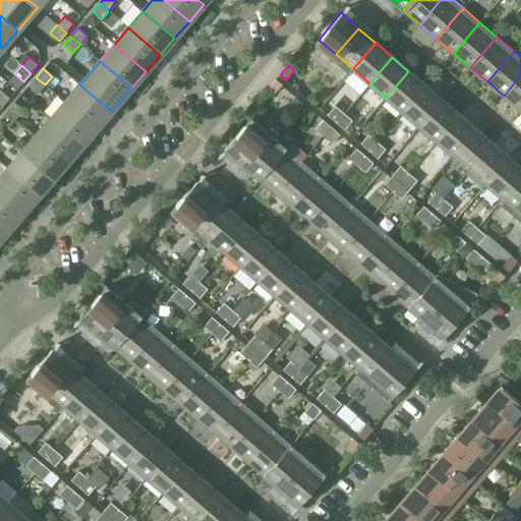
[(425,85),(408,71),(386,98),(403,112),(425,85)]
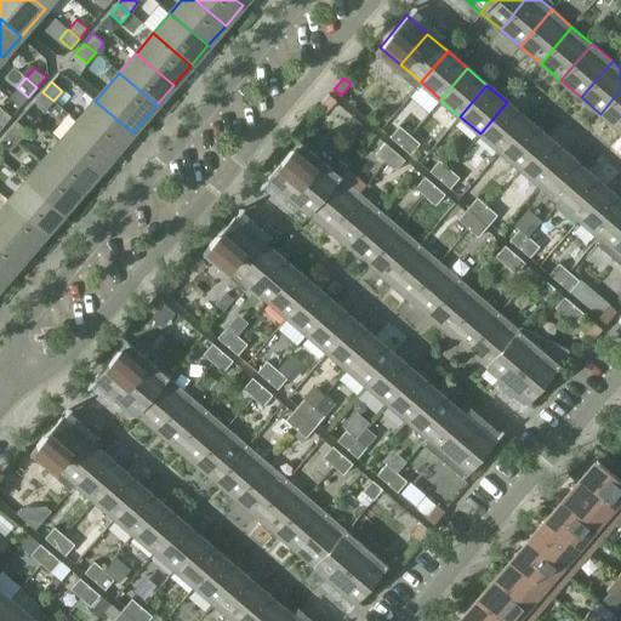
[(620,90),(600,114),(620,131),(620,130),(620,90)]
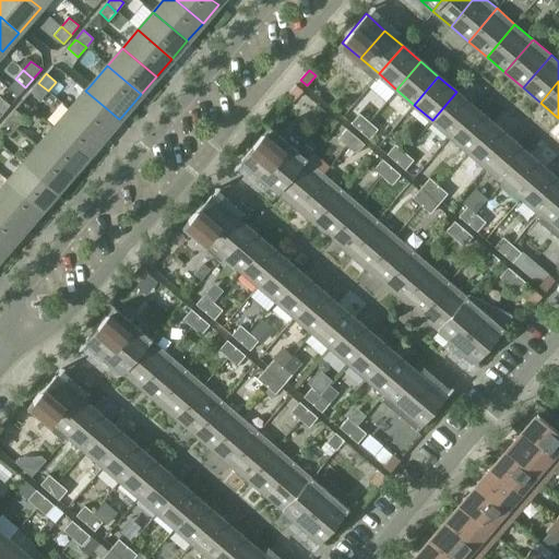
[(40,100),(48,91),(38,83),(31,92),(40,100)]
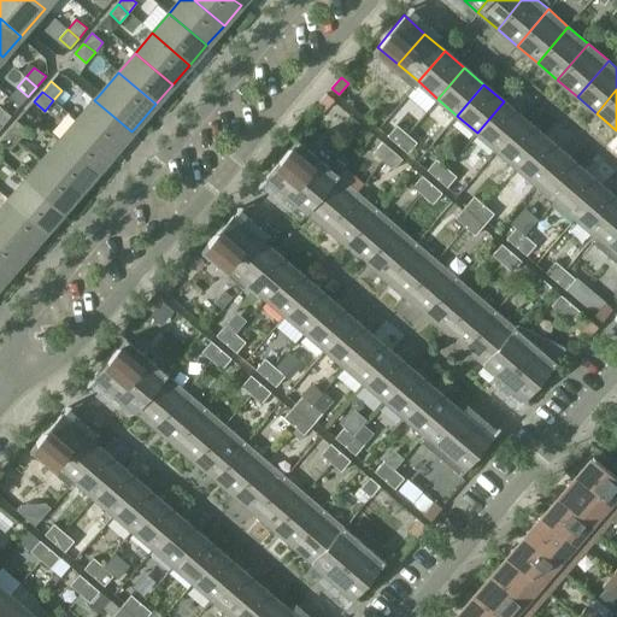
[(327,93),(316,105),(324,111),(334,100),(327,93)]
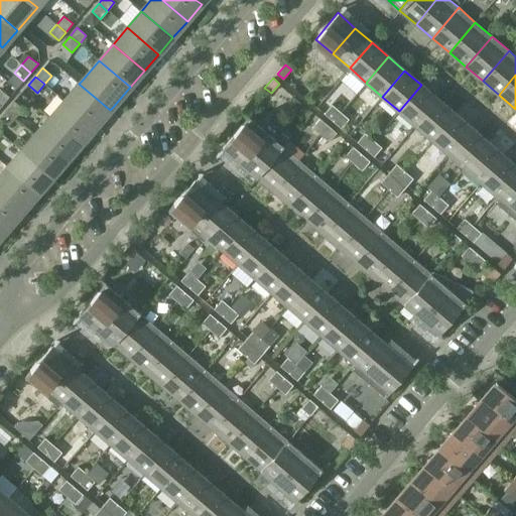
[(65,101),(96,127),(110,110),(79,84),(65,101)]
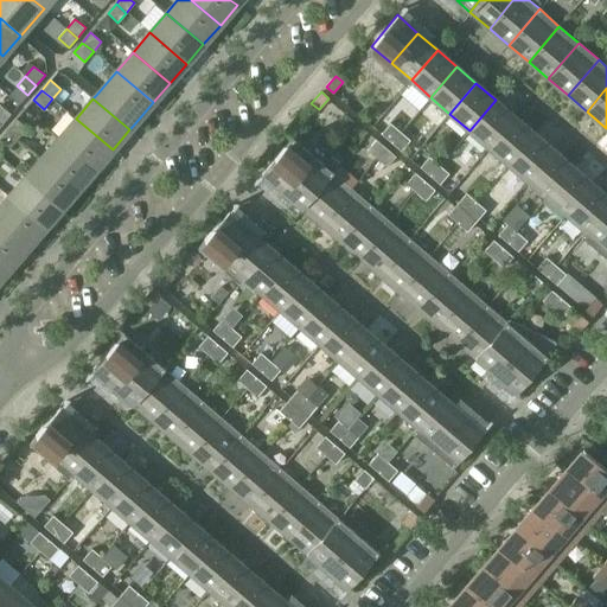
[(515,116),(496,100),(470,131),(489,147),(515,116)]
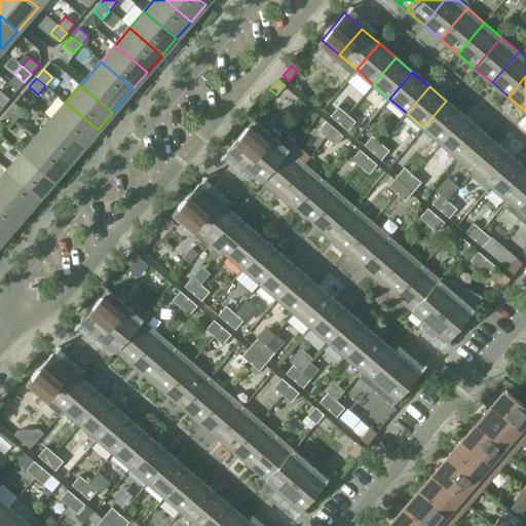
[(0,90),(0,105),(2,107),(9,99),(0,90)]
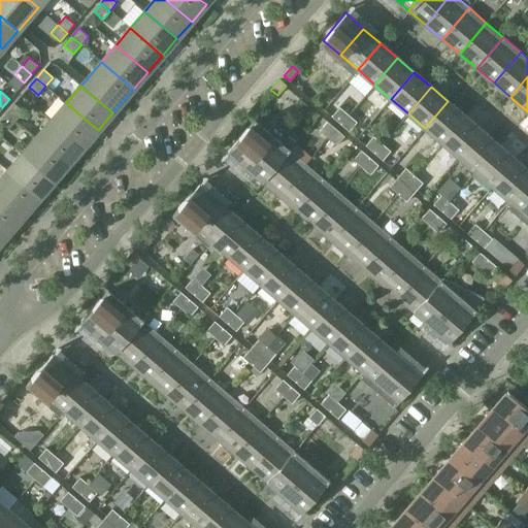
[(425,128),(442,142),(465,117),(448,101),(425,128)]
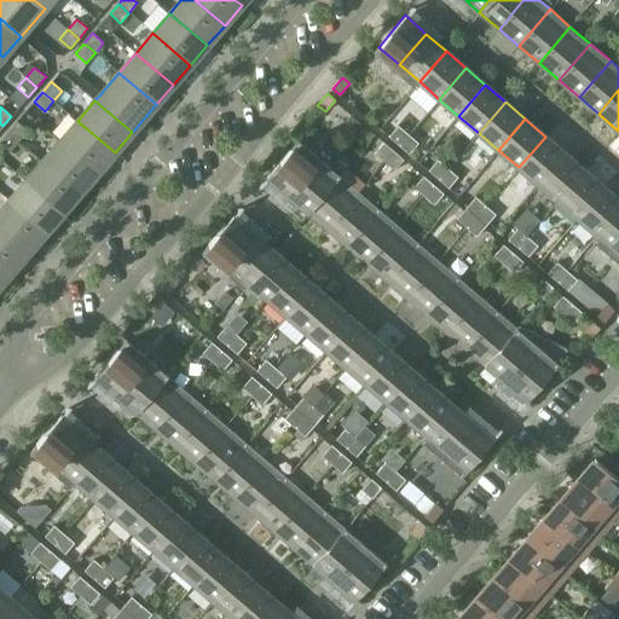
[(17,121),(9,131),(19,140),(28,131),(17,121)]
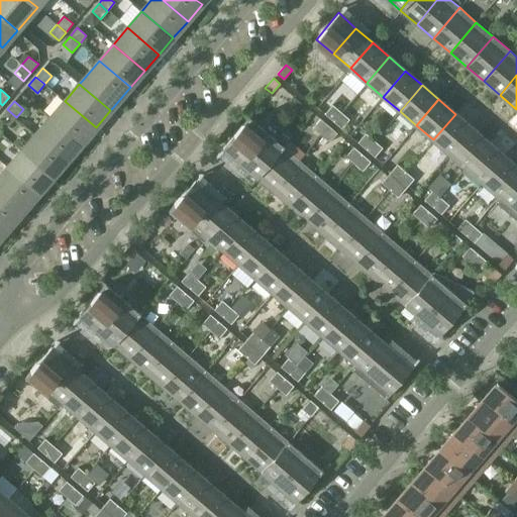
[(82,144),(96,127),(65,101),(50,117),(82,144)]
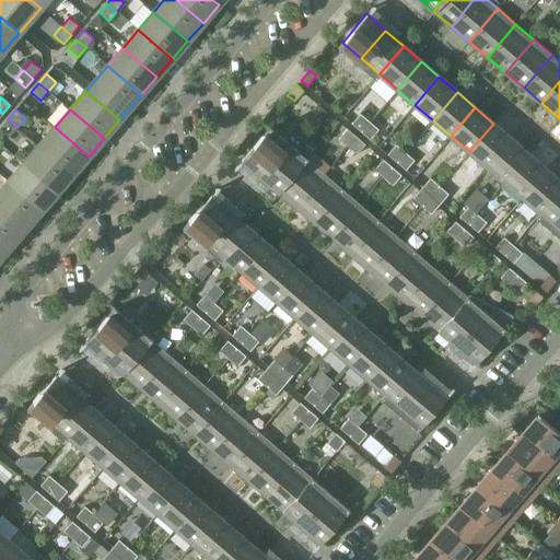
[(351,124),(361,132),(370,123),(360,114),(351,124)]
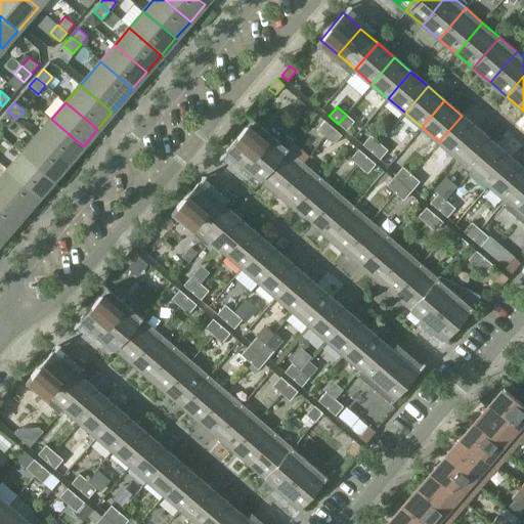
[(0,120),(9,127),(16,119),(7,111),(0,119),(0,120)]
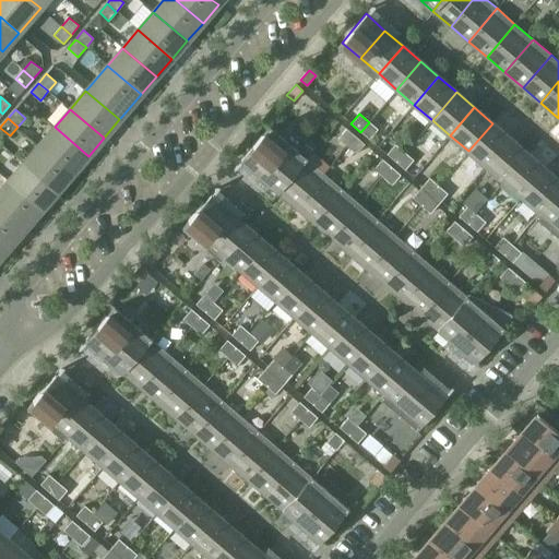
[(360,132),(369,139),(378,129),(369,122),(360,132)]
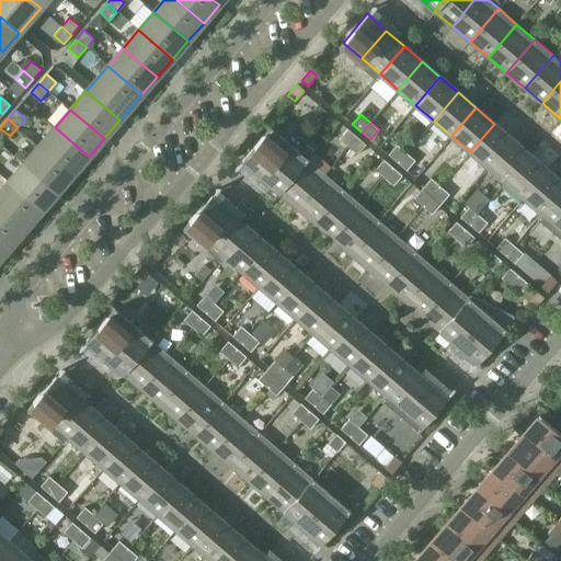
[(512,139),(494,124),(470,151),(488,167),(512,139)]
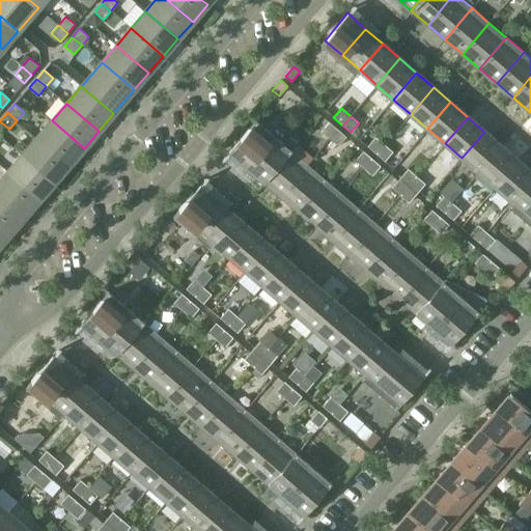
[(52,120),(37,138),(68,165),(84,148),(52,120)]
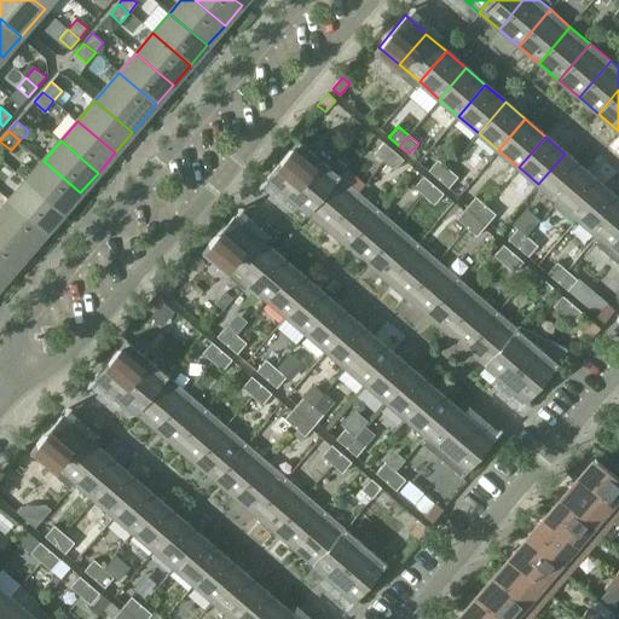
[(288,195),(319,157),(299,140),(266,175),(288,195)]
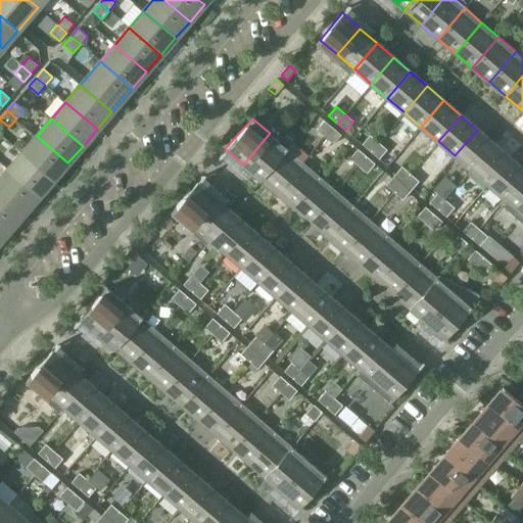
[(317,130),(325,137),(333,128),(324,121),(317,130)]
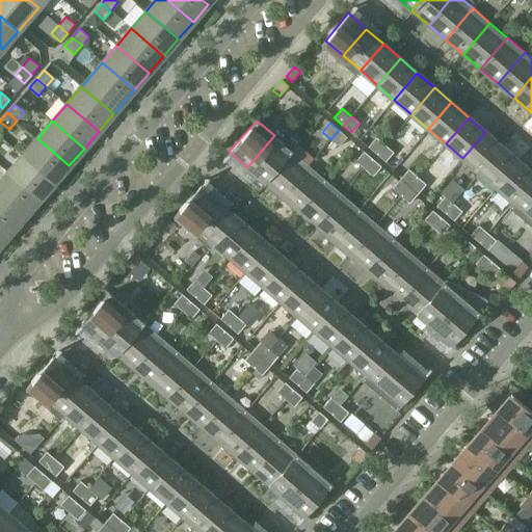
[(339,130),(330,139),(339,147),(347,137),(339,130)]
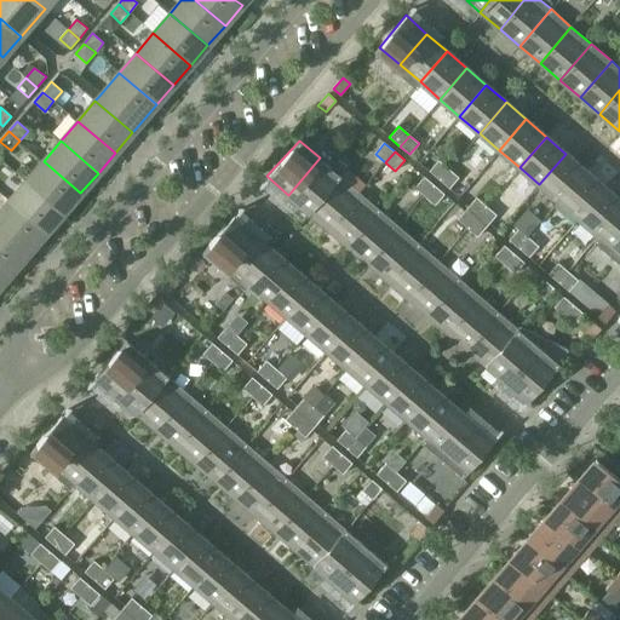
[(585,171),(566,154),(539,184),(560,201),(585,171)]
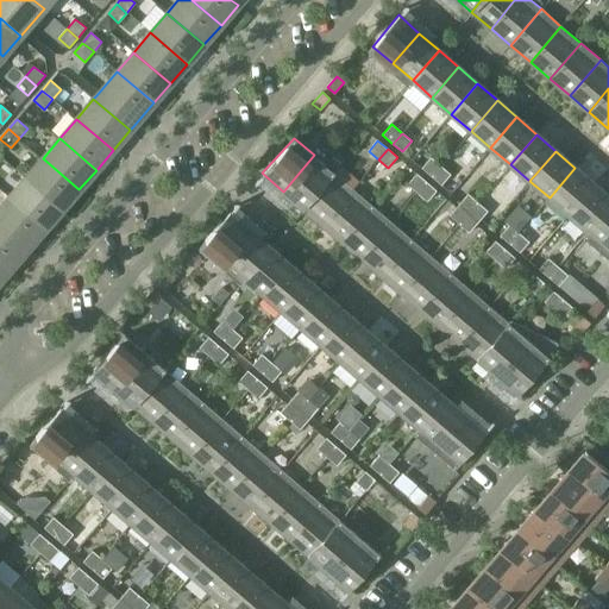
[(345,159),(338,152),(330,162),(337,168),(345,159)]
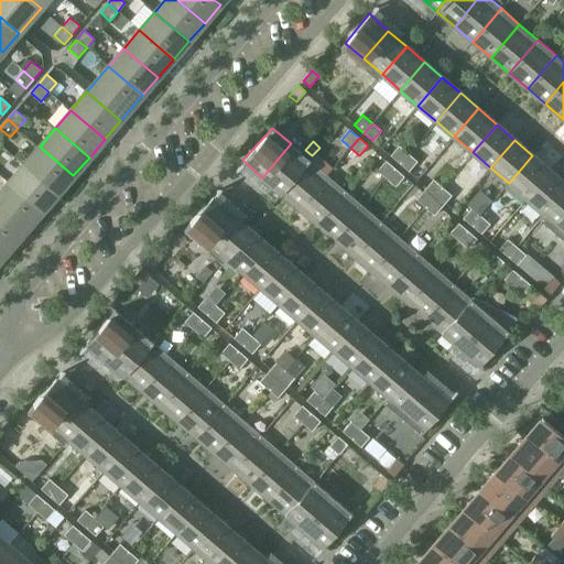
[(308,159),(291,143),(262,177),(270,185),(280,193),(308,159)]
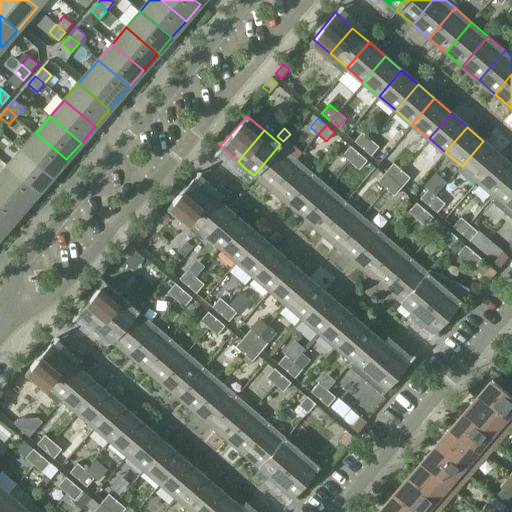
[(354,141),(363,149),(371,140),(362,132),(354,141)]
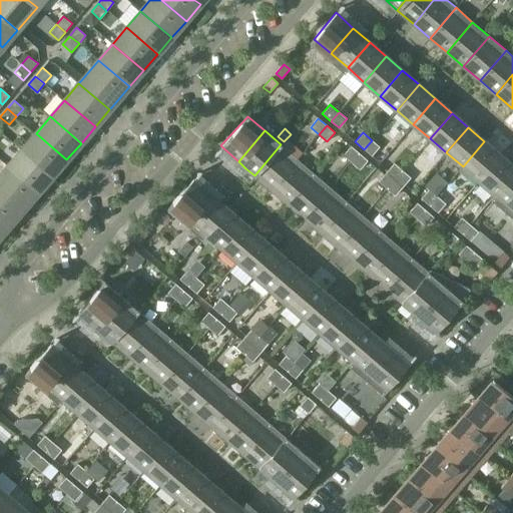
[(52,175),(66,159),(36,133),(21,149),(52,175)]
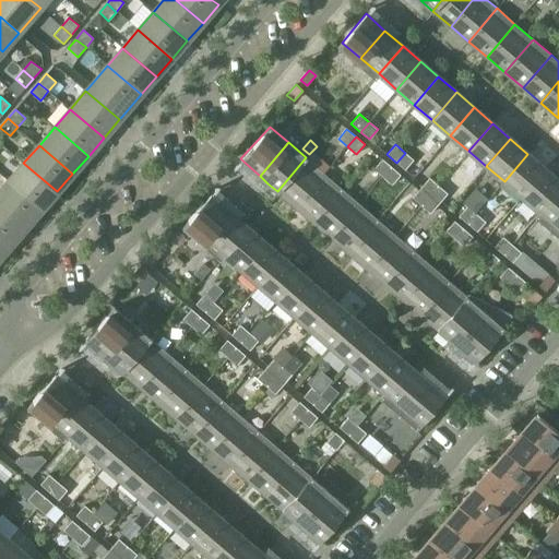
[(414,161),(405,153),(396,163),(405,169),(414,161)]
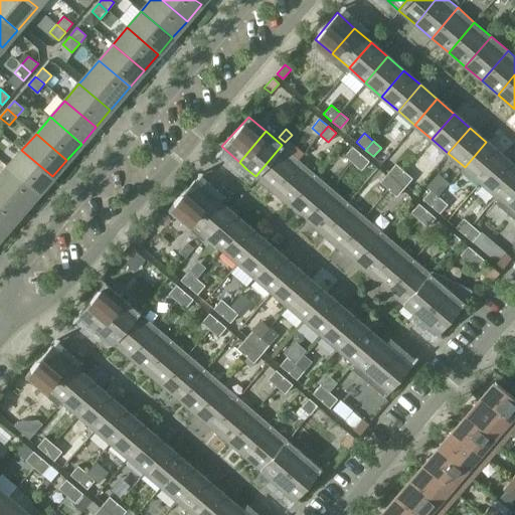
[(503,156),(486,142),(465,167),(481,182),(503,156)]
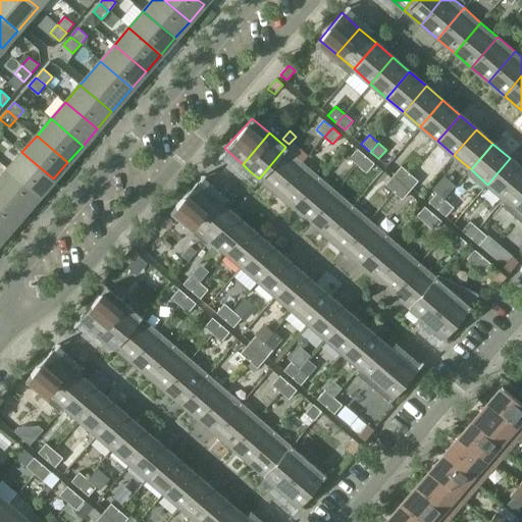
[(259,178),(276,193),(303,162),(285,147),(259,178)]
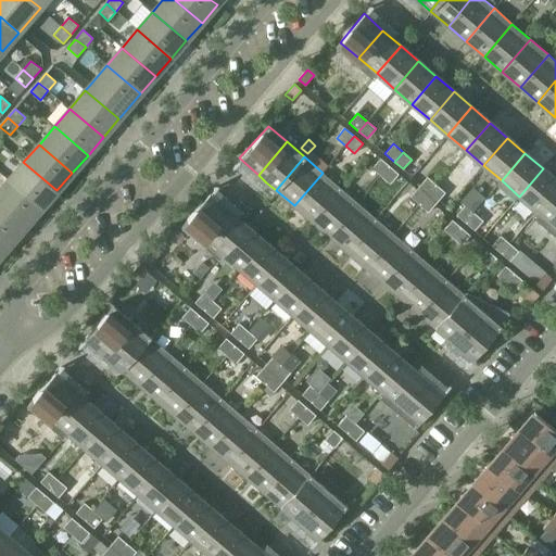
[(371,168),(381,176),(390,166),(380,159),(371,168)]
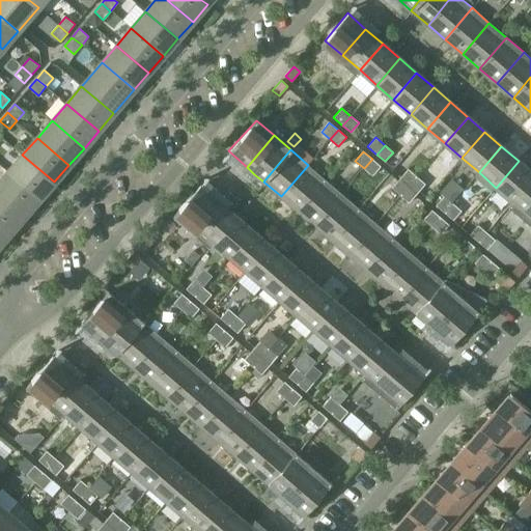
[(39,199),(54,182),(22,155),(7,171),(39,199)]
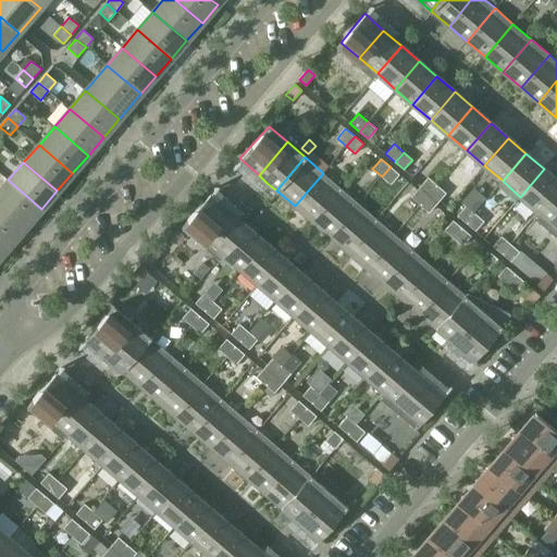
[(399,174),(391,166),(382,176),(391,184),(399,174)]
